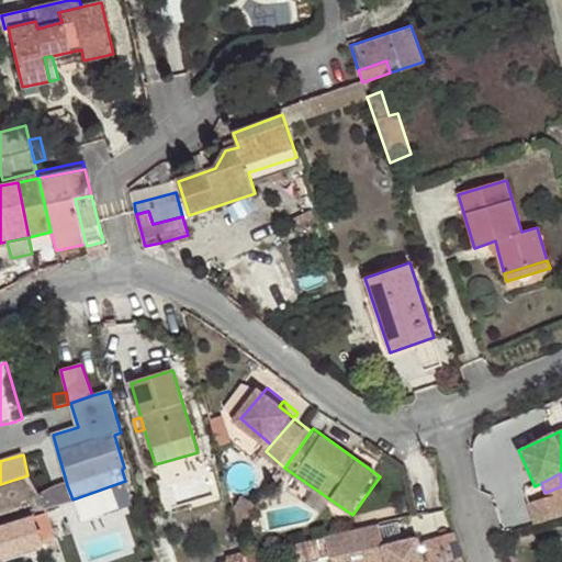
[(40,496),(45,509),(72,499),(67,485),(55,487),(51,491),(40,496)]
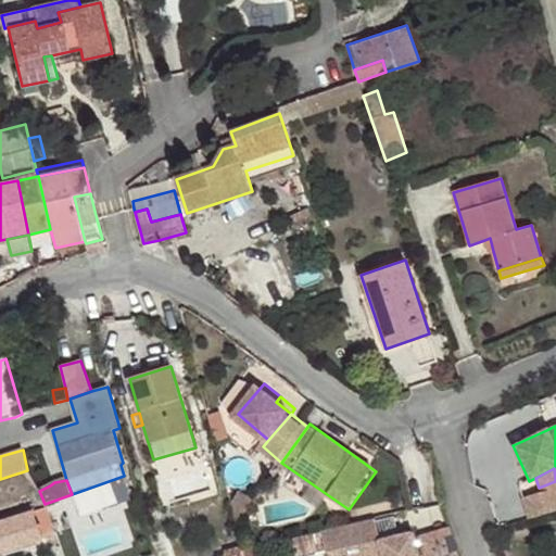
[(522,498),(529,517),(555,509),(555,481),(539,488),(541,494),(522,498)]
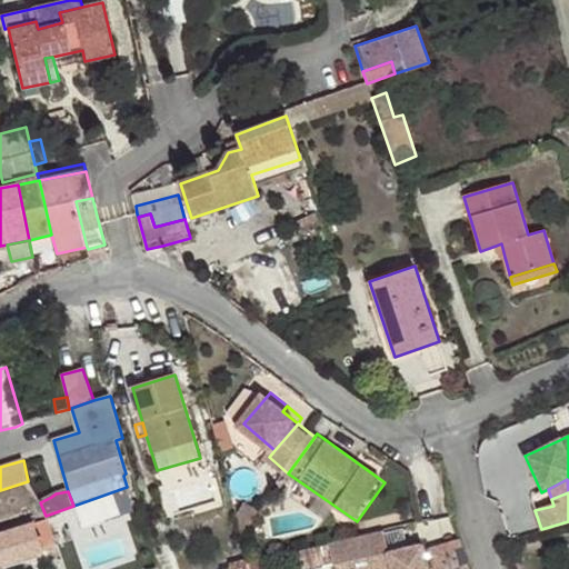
[(0,563),(56,547),(48,520),(0,535),(0,563)]
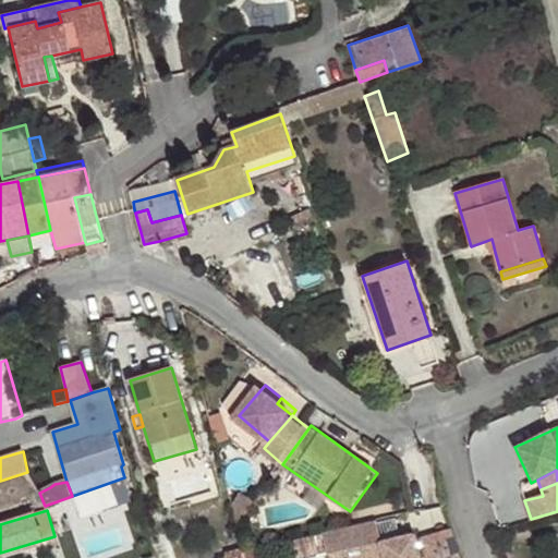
[(377,519),(322,532),(328,555),(332,557),(423,557),(417,532),(384,540),(377,519)]
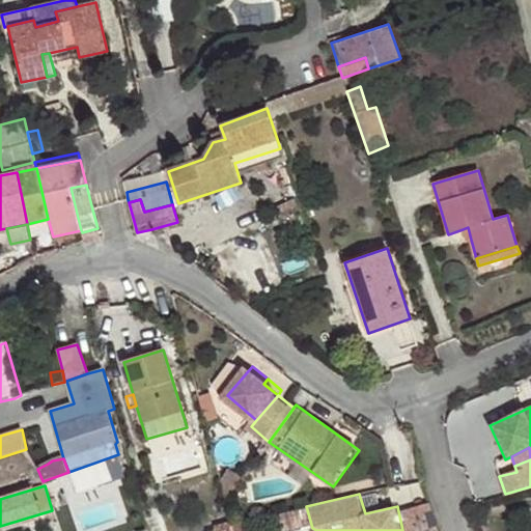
[(303,530),(300,519),(247,530),(303,530)]
